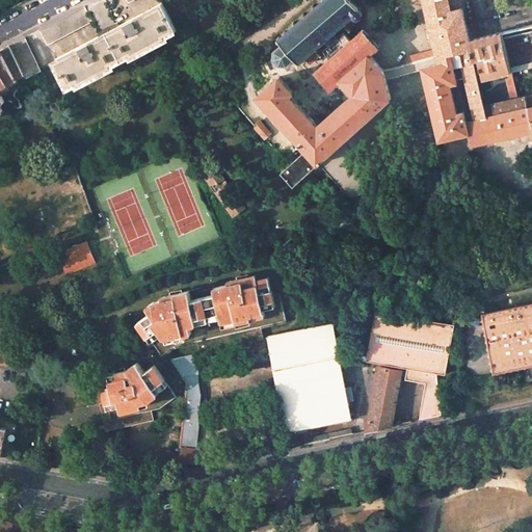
[(299,63),(311,76),(352,40),(346,31),(348,29),(350,31),(352,30),(350,28),(360,20),(360,19),(363,16),(364,12),(362,10),(363,10),(361,8),(363,7),(361,5),(360,6),(354,1),(356,0),(322,0),(323,1),(316,7),(313,4),(312,6),(314,9),(307,16),(303,12),(301,15),(304,18),(296,24),(294,21),(292,23),(295,26),(287,33),(285,31),(284,32),(285,34),(281,37),(280,36),(277,37),(278,40),(277,41),(278,43),(281,42),(282,44),(281,45),(282,46),(276,50),(275,49),(274,51),(275,51),(275,56),(274,57),(274,59),(276,58),(280,62),(278,63),(281,64),(283,64),(288,64),(288,67),(290,65),(290,64),(294,60),(294,61),(296,59),(297,61),(295,62),(297,65),(299,63)]
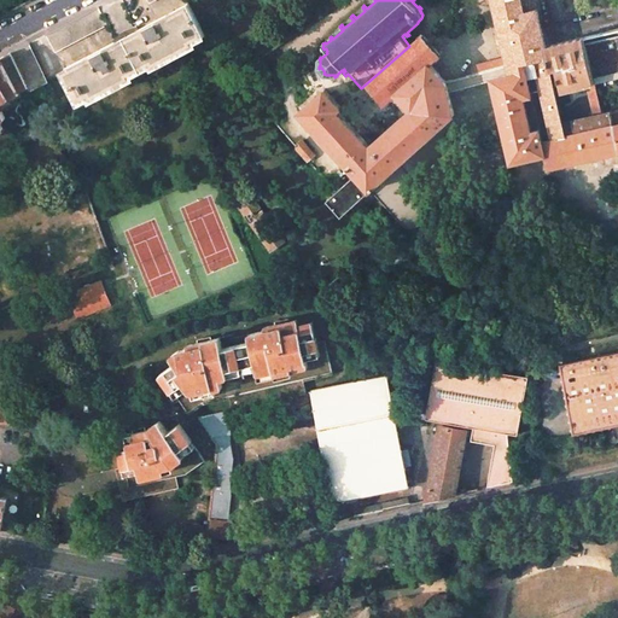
[(520,0),(491,0),(506,58),(508,64),(511,75),(536,68),(520,0)]
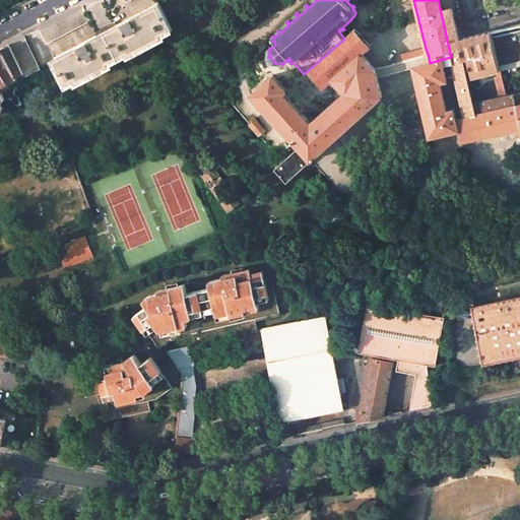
[(438,0),(451,57),(465,117),(515,105),(513,95),(507,98),(501,99),(474,105),(467,76),(458,39),(459,39),(449,0),(438,0)]
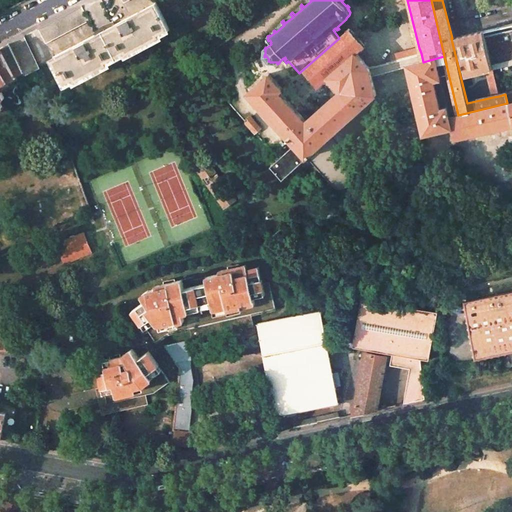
[(156,3),(54,56),(67,83),(124,53),(170,29),(156,3)]
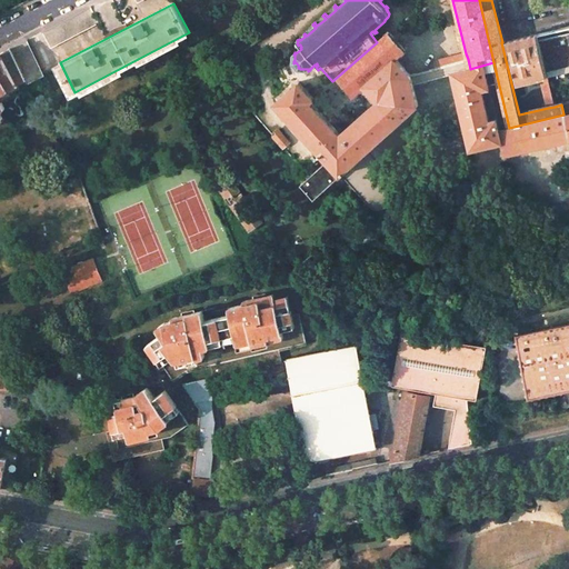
[(90,7),(43,31),(51,47),(98,22),(90,7)]
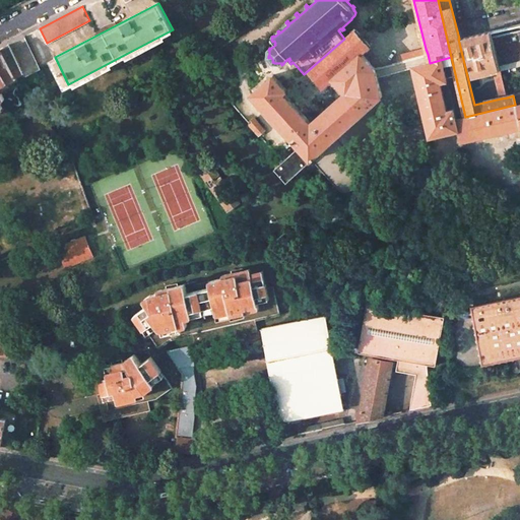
[(519,23),(492,30),(501,68),(501,70),(518,65),(517,59),(519,58),(519,23)]
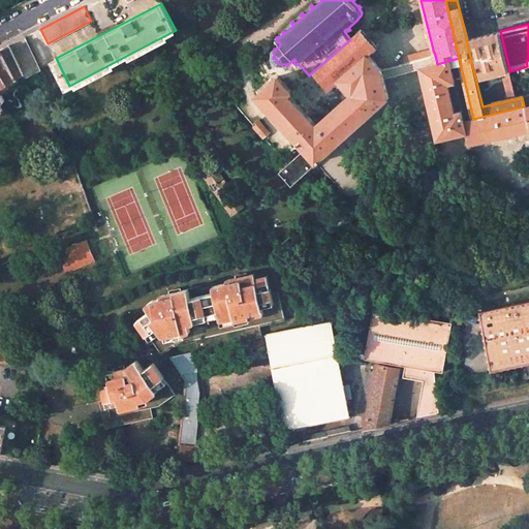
[(377,47),(362,29),(350,39),(309,75),(291,90),(278,75),(256,95),(305,149),(316,161),(316,160),(341,139),(390,98),(384,79),(381,69),(368,55),(377,47)]
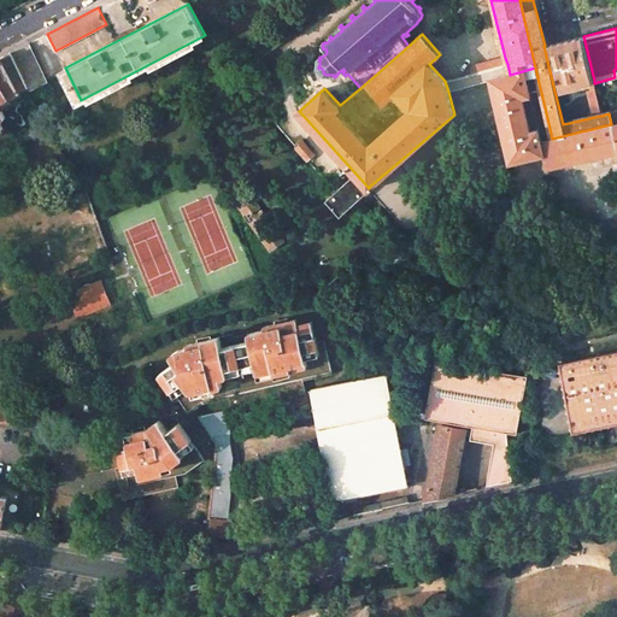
[(545,46),(544,46),(554,90),(586,82),(594,81),(583,36),(545,46)]
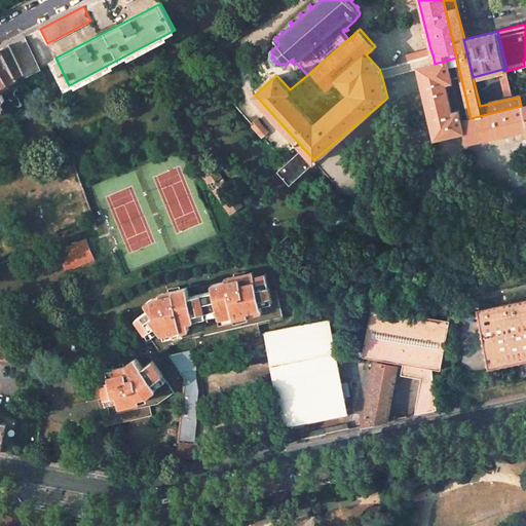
[(24,37),(9,44),(25,77),(40,70),(24,37)]
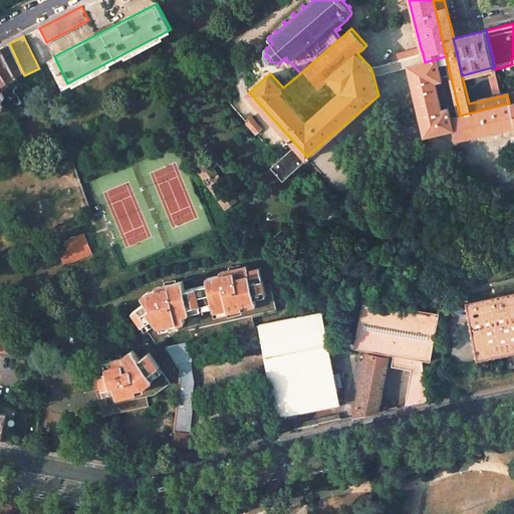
[(7,122),(9,122),(11,121),(20,135),(31,126),(34,124),(45,117),(24,75),(9,43),(0,47),(0,122),(3,123),(7,122)]
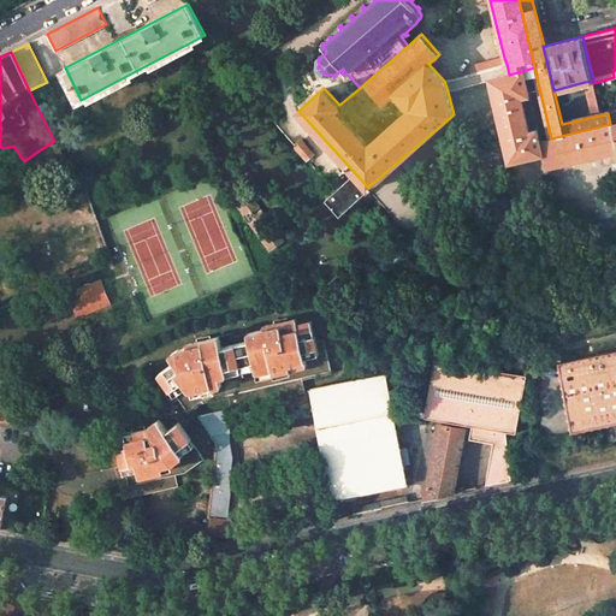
[(504,58),(471,66),(473,73),(507,64),(504,58)]
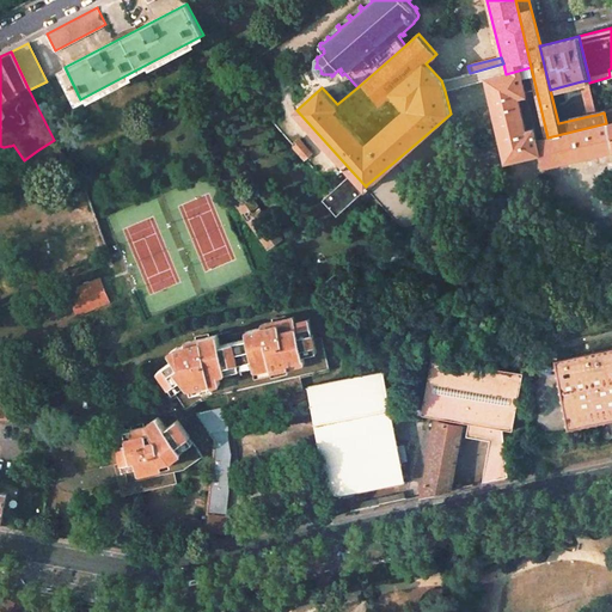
[(470,73),(441,80),(445,91),(487,79),(506,74),(503,63),(470,73)]
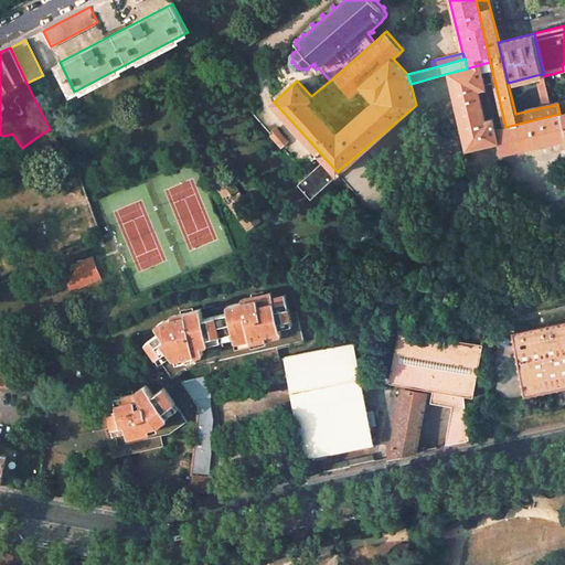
[(467,68),(449,73),(467,149),(498,142),(501,153),(564,138),(564,135),(560,114),(505,127),(490,62),(467,68)]
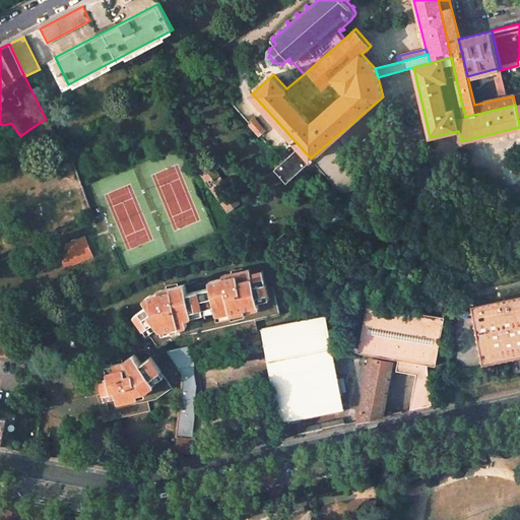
[(501,68),(494,69),(501,99),(507,98),(501,70),(501,68)]
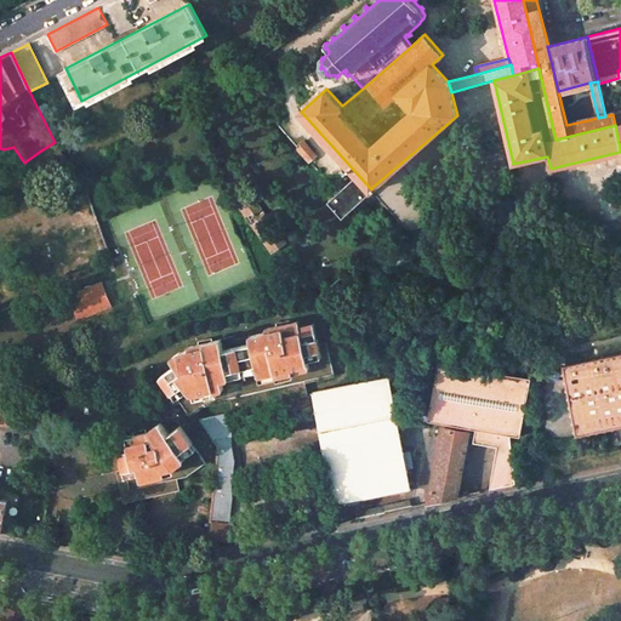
[(303,141),(297,147),(309,160),(315,155),(303,141)]
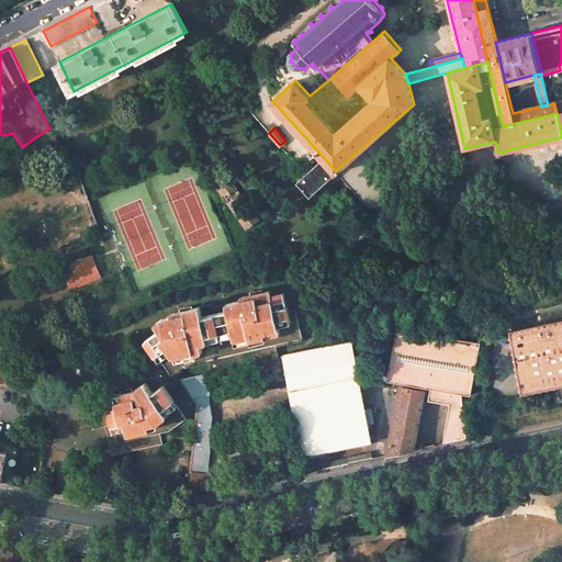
[(59,142),(47,149),(51,154),(63,146),(59,142)]
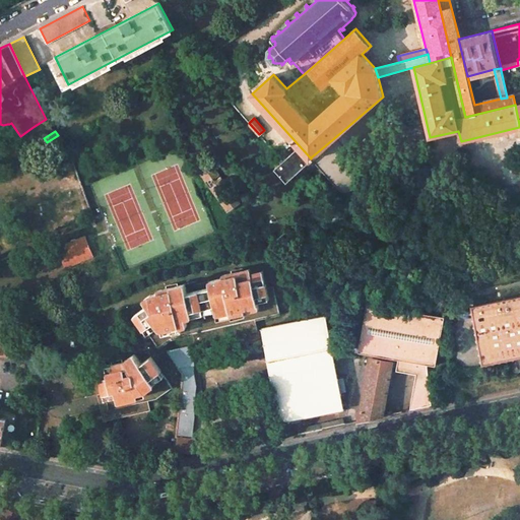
[(335,137),(311,157),(337,187),(338,188),(340,189),(341,190),(343,190),(346,191),(348,191),(351,190),(354,189),(355,187),(356,186),(359,184),(360,181),(360,180),(360,178),(360,176),(360,173),(358,171),(356,169),(361,166),(335,137)]
